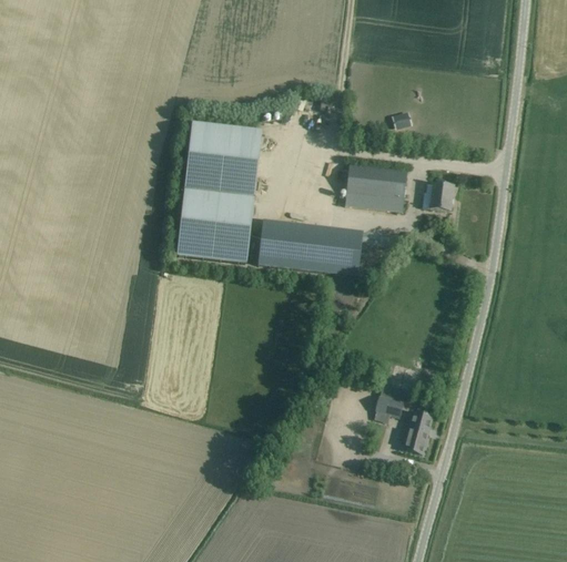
[(401,115),(416,111),(415,104),(400,108),(401,115)]
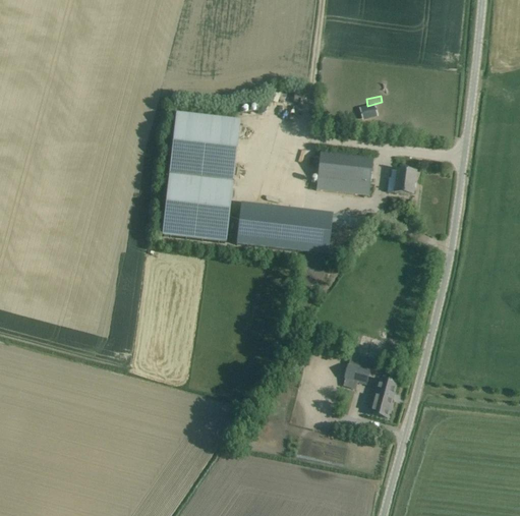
[(369,106),(370,113),(385,110),(383,103),(369,106)]
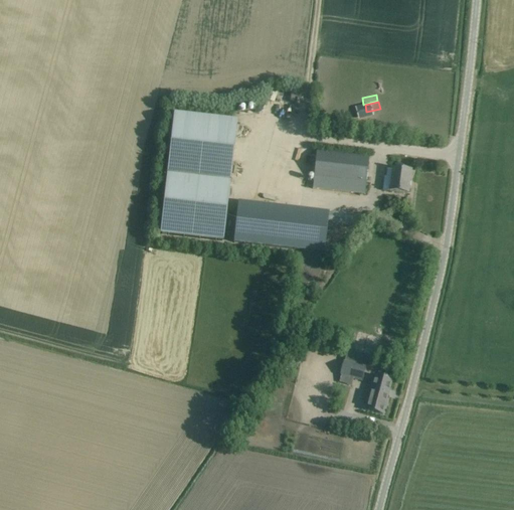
[(160,230),(221,237),(235,117),(174,110),(160,230)]
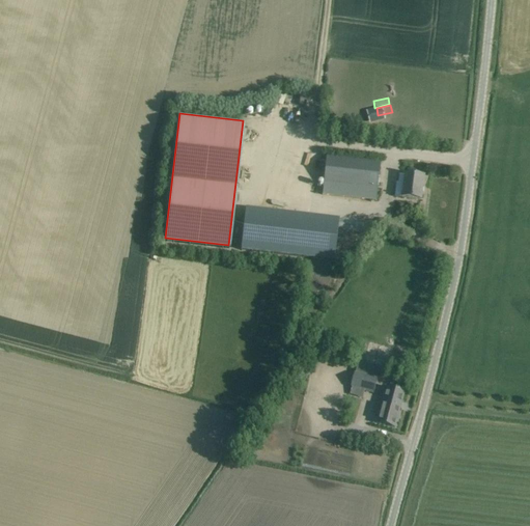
[(322,191),(375,196),(379,162),(325,156),(322,191)]
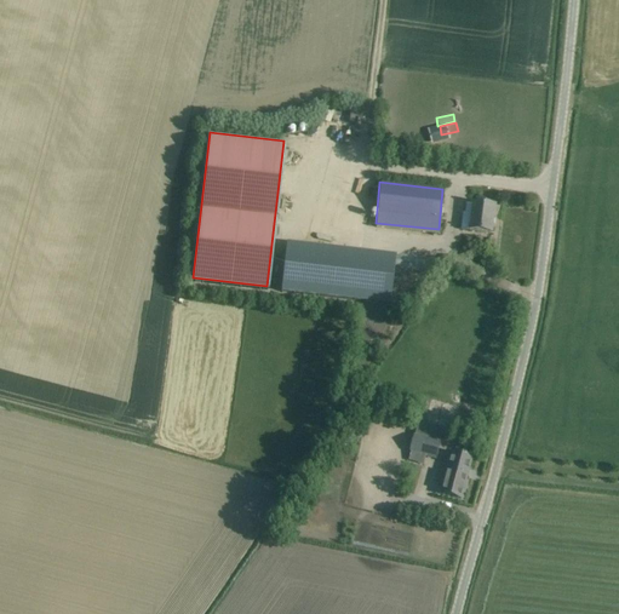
[(465,199),(464,208),(470,210),(468,227),(483,229),(489,229),(493,202),(471,199),(465,199)]
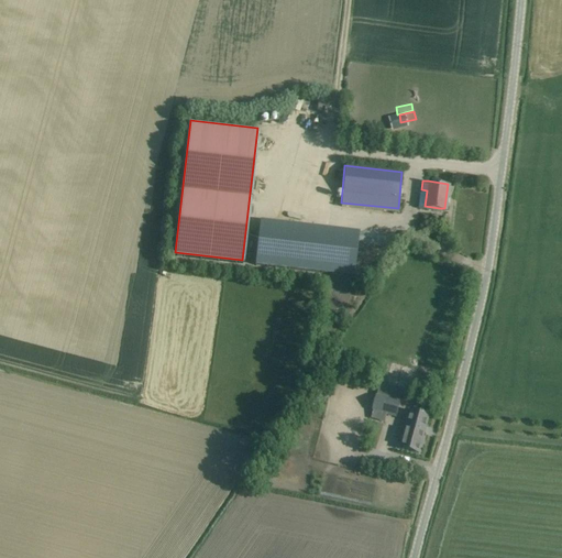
[(254,261),(353,272),(357,240),(394,244),(396,232),(260,217),(254,261)]
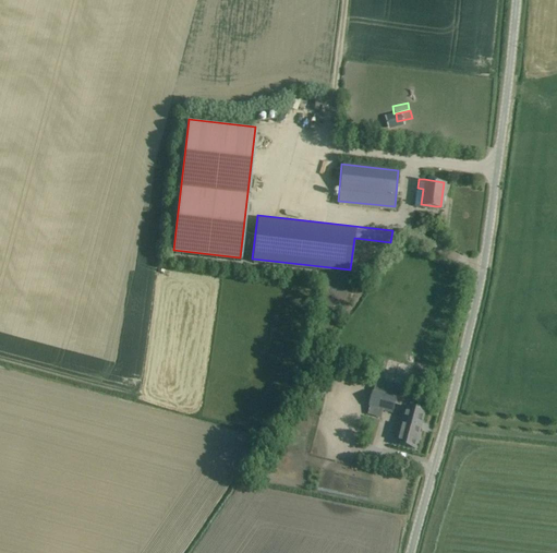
[(372,388),(367,403),(391,410),(396,395),(395,394),(398,382),(376,375),(372,388)]
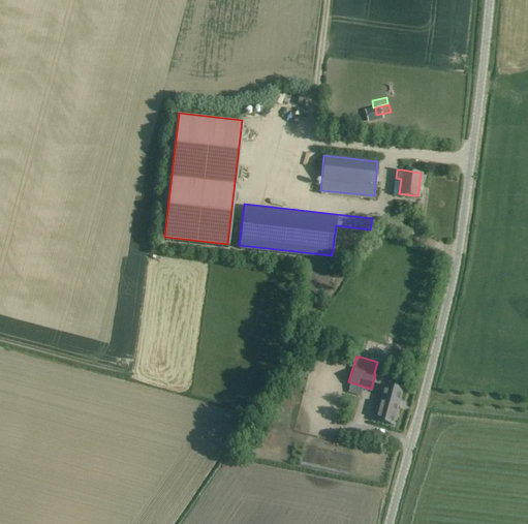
[(374,417),(381,419),(392,422),(401,387),(379,381),(372,408),(375,409),(374,417)]
